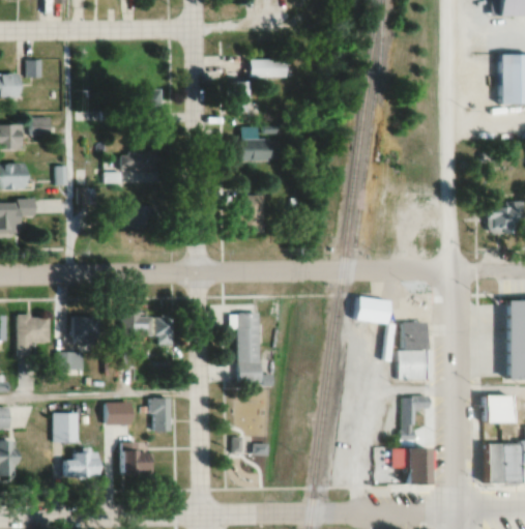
[(524,0),(524,11),(500,10),(500,0),(524,0)]
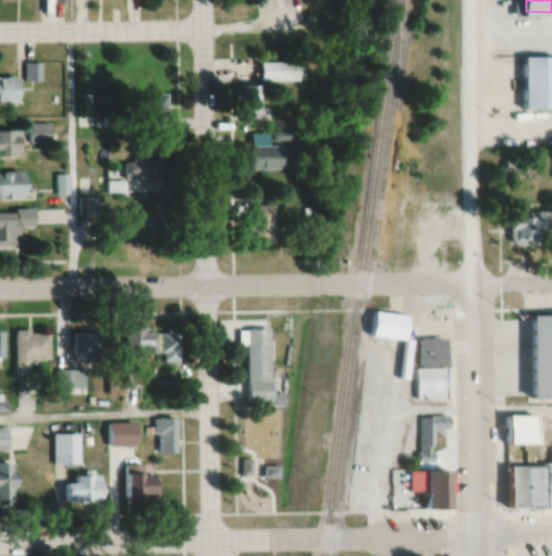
[(551,110),(525,110),(524,56),(551,56),(551,110)]
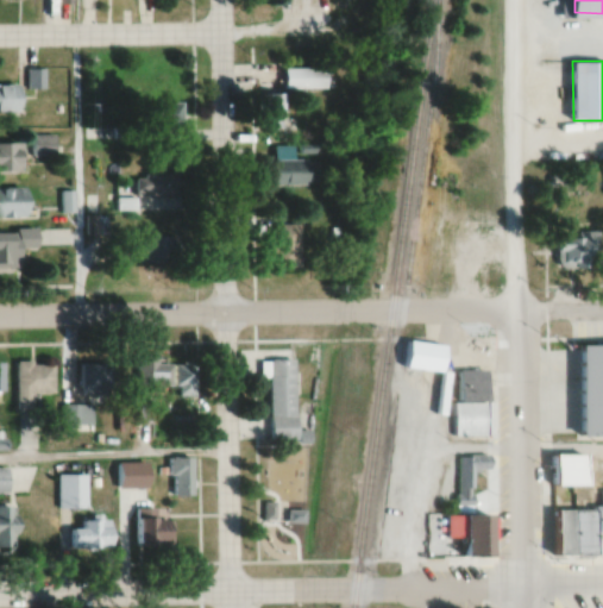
[(328,68),(287,68),(287,88),(328,88),(328,68)]
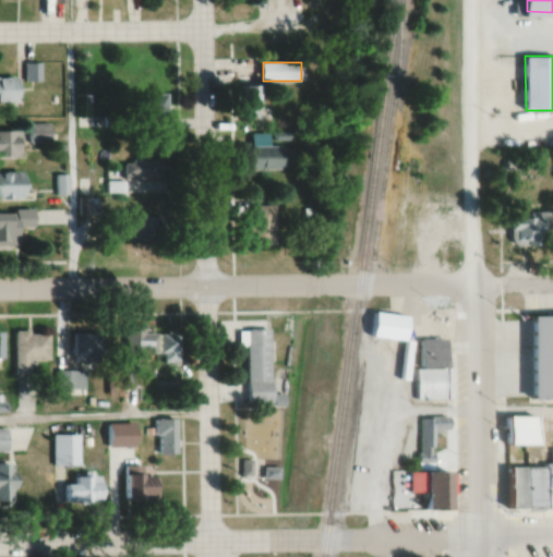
[(0,103),(20,103),(20,79),(0,77),(0,103)]
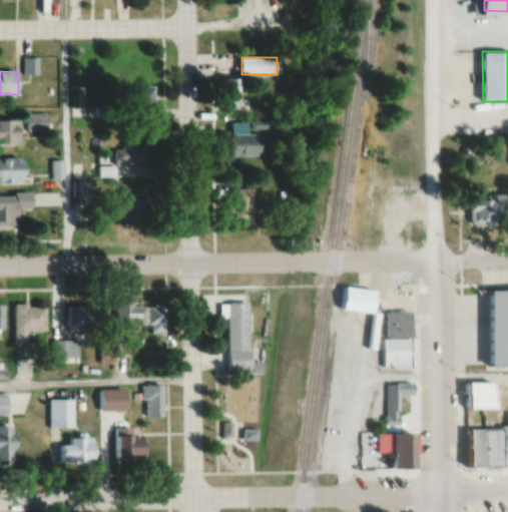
[(243,78),(223,78),(223,109),(243,109),(243,78)]
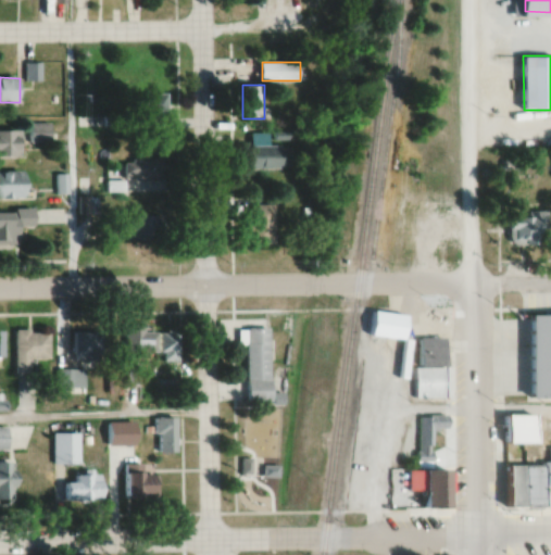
[(140,93),(140,115),(168,115),(168,93),(140,93)]
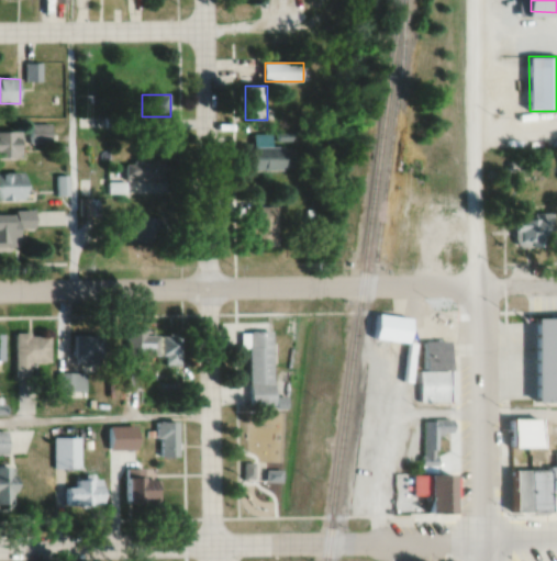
[(54,145),(54,124),(35,124),(35,145),(54,145)]
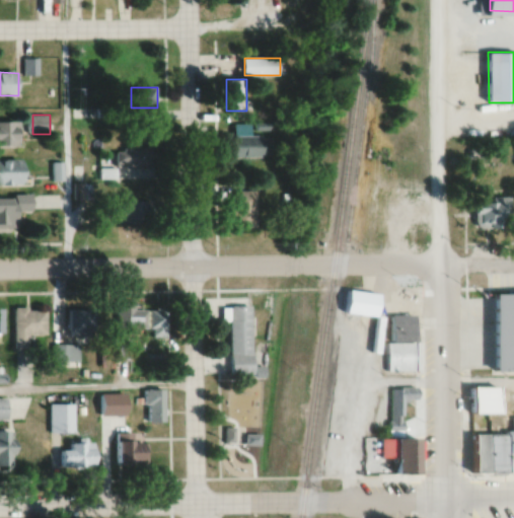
[(0,145),(20,146),(20,122),(0,122),(0,145)]
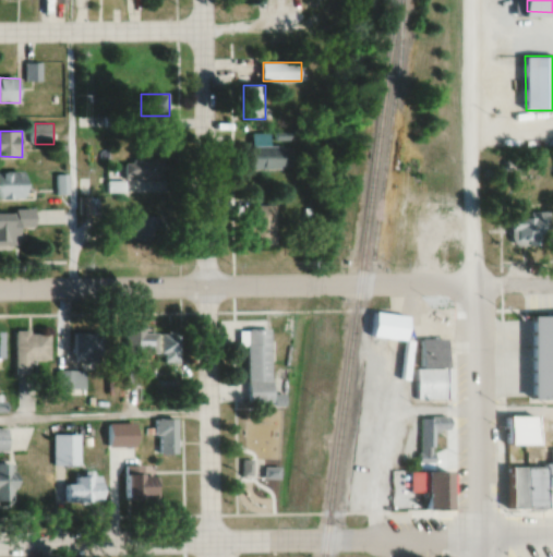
[(292,146),(253,146),(253,170),(292,170),(292,146)]
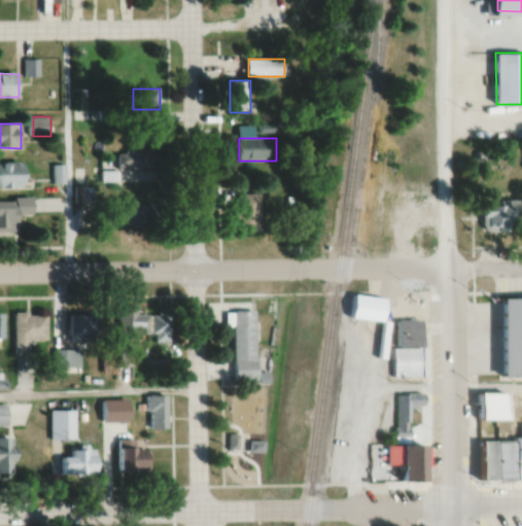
[(157,150),(120,152),(122,170),(158,168),(157,150)]
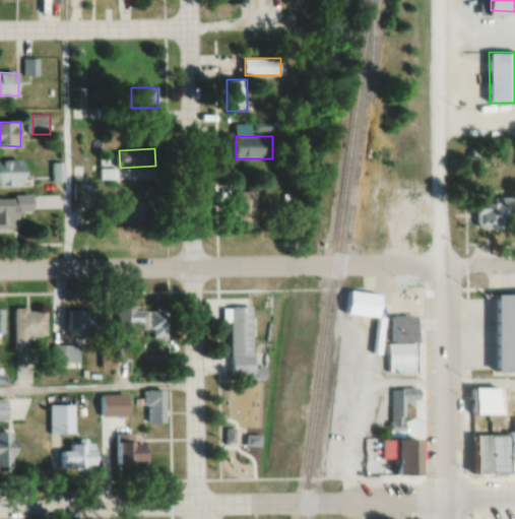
[(487,165),(487,151),(471,151),(471,165),(487,165)]
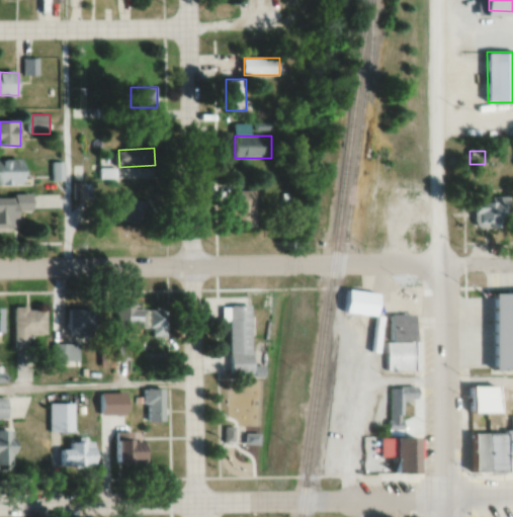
[(23,160),(0,159),(0,184),(23,185),(23,160)]
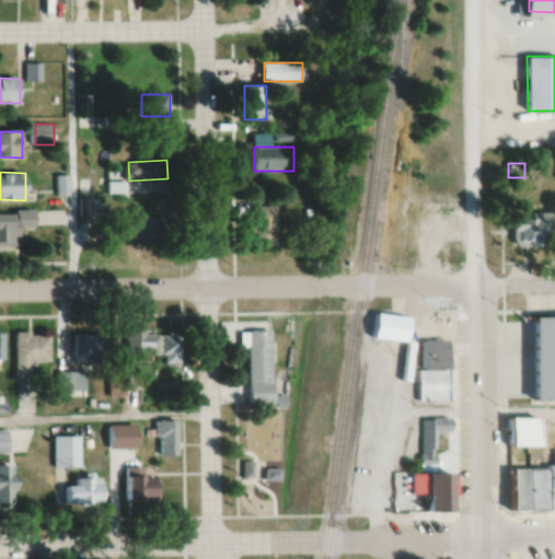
[(61,194),(71,194),(71,176),(61,176),(61,194)]
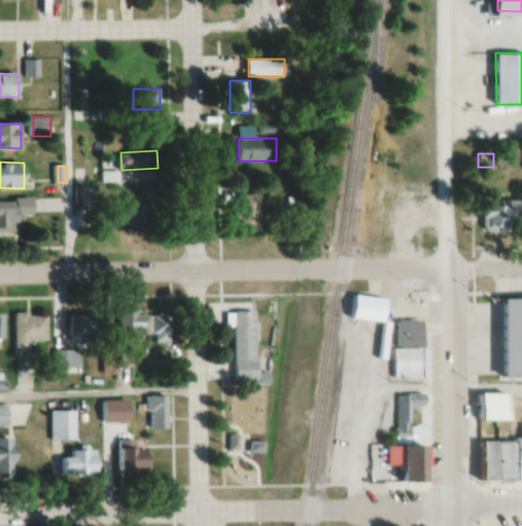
[(263,195),(237,195),(237,231),(263,231),(263,195)]
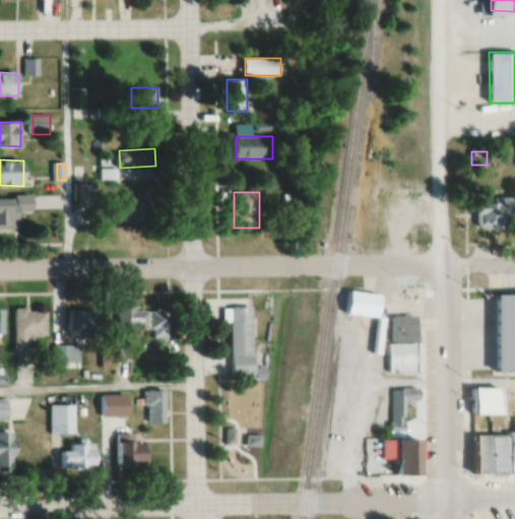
[(0,229),(19,229),(19,211),(34,211),(34,196),(0,196),(0,229)]
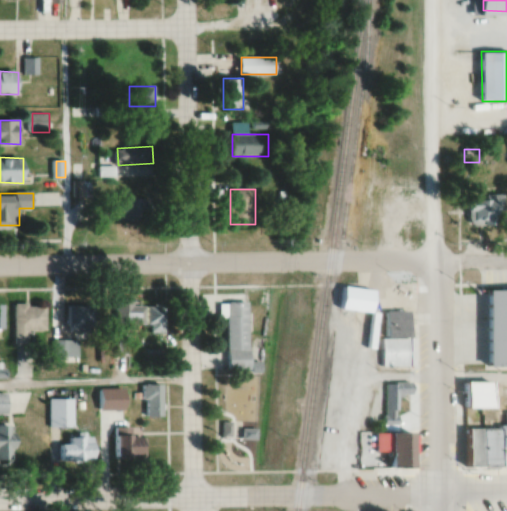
[(468,200),(468,225),(503,225),(503,195),(487,195),(487,200),(468,200)]
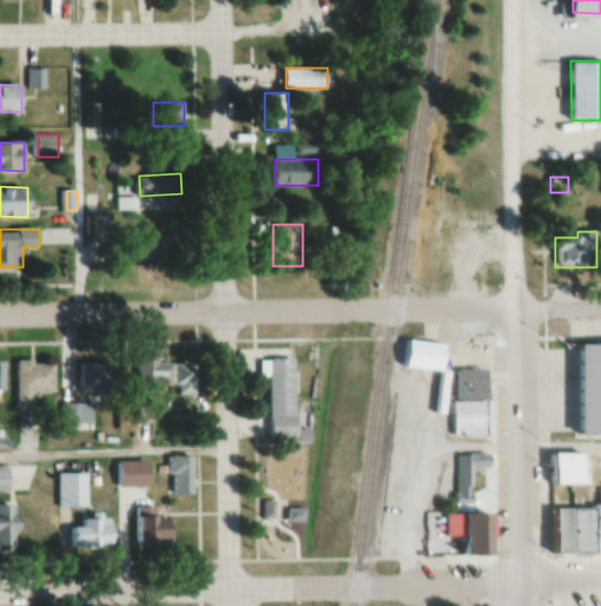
[(139,236),(139,261),(177,261),(177,236),(139,236)]
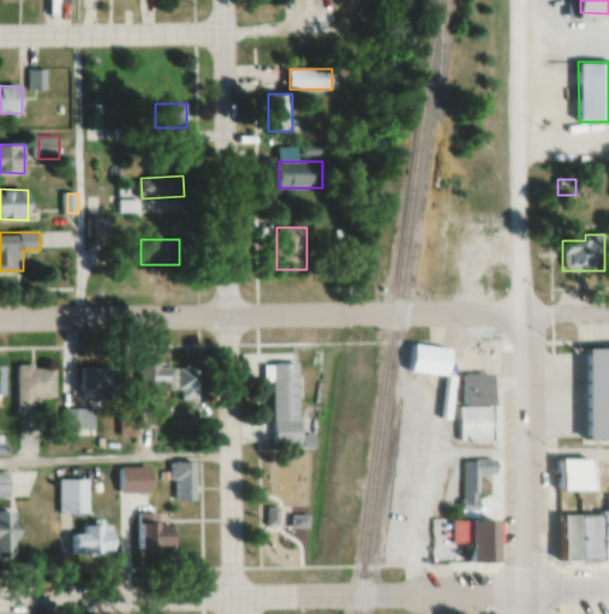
[(416,341),(453,345),(451,370),(413,367),(416,341)]
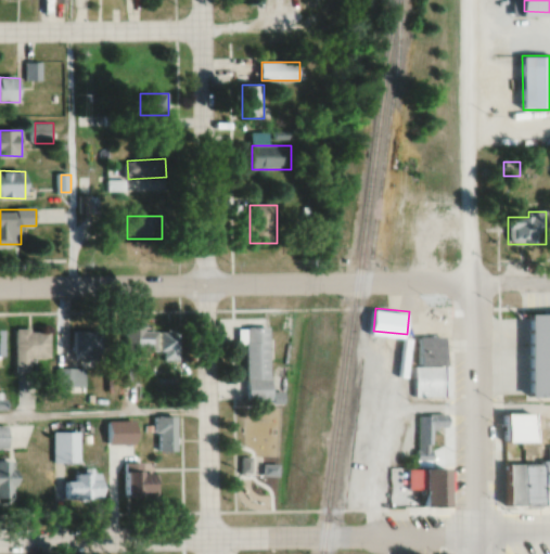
[(549,389),(535,389),(535,309),(549,309),(549,389)]
